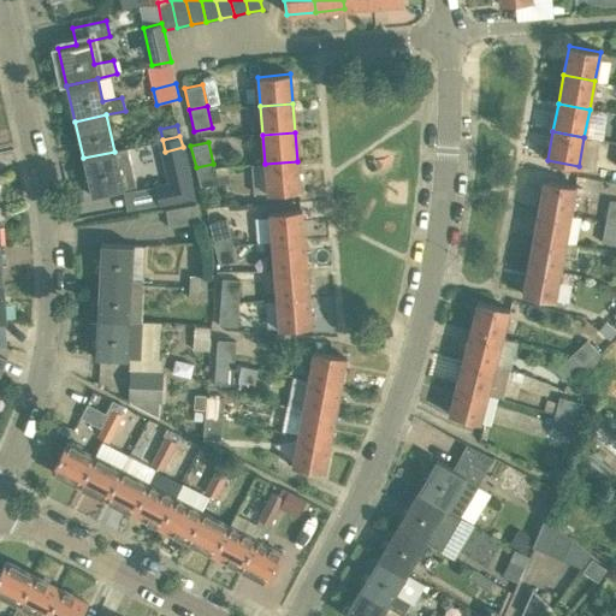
[(123,188),(114,152),(83,158),(92,195),(123,188)]
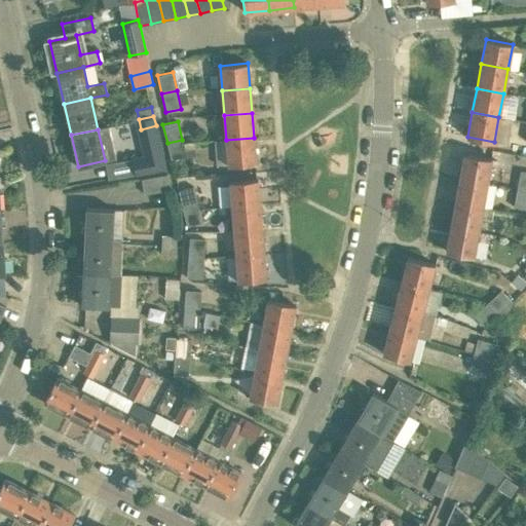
[(256,162),(254,138),(226,140),(228,165),(256,162)]
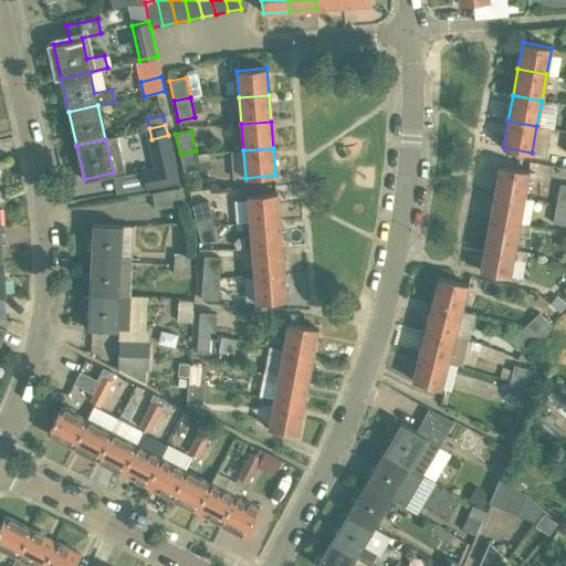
[(201,169),(196,150),(180,154),(185,174),(201,169)]
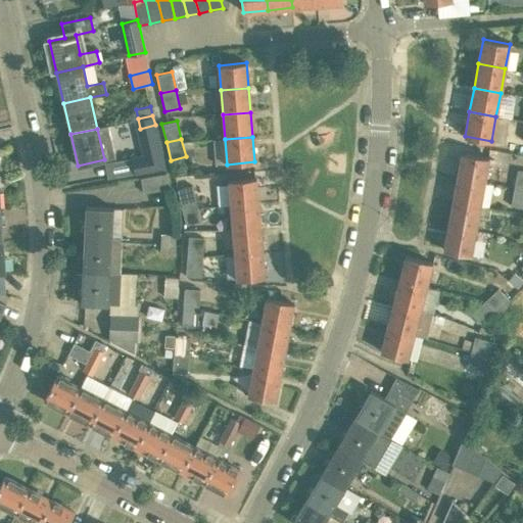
[(127,158),(128,162),(130,175),(165,168),(161,151),(127,158)]
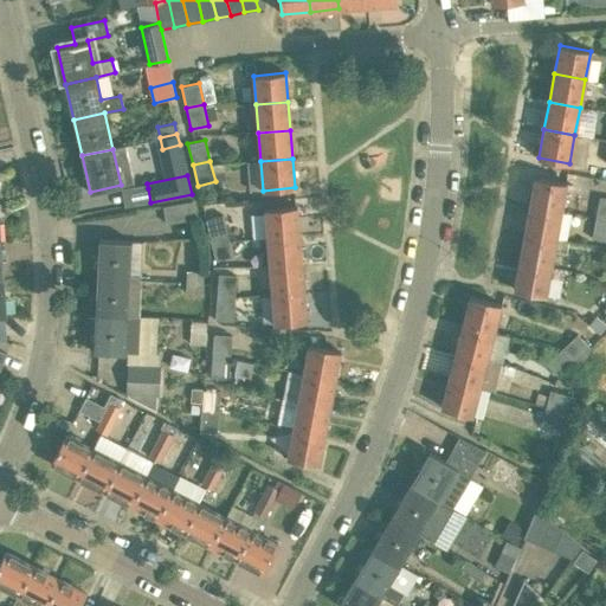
[(535,178),(529,206),(561,212),(566,182),(535,178)]
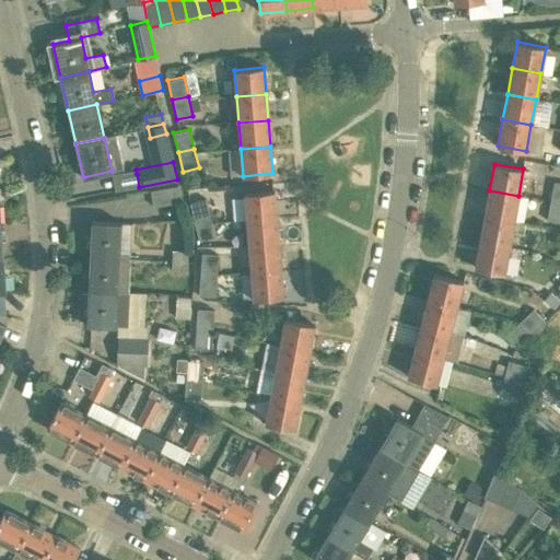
[(534,176),(532,191),(546,194),(548,178),(534,176)]
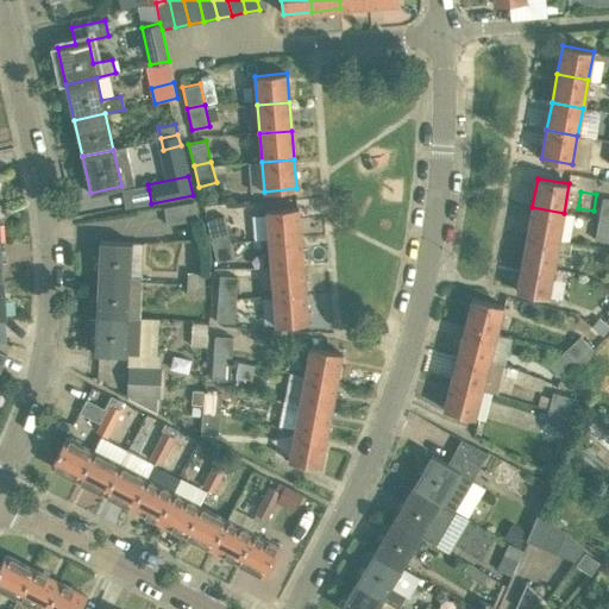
[(608,198),(602,196),(598,218),(608,219),(608,198)]
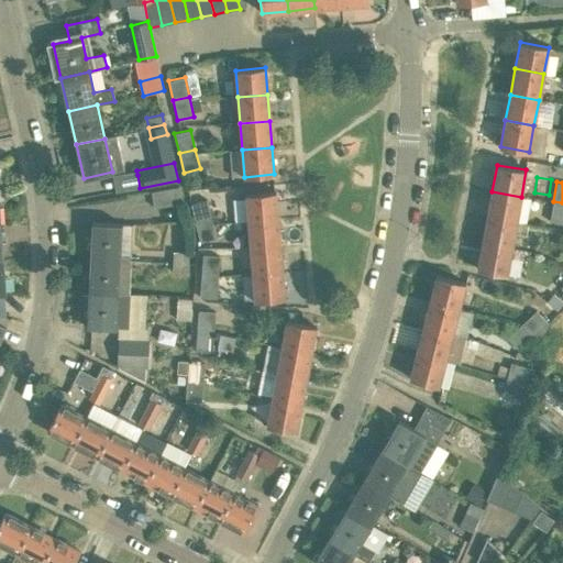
[(151,191),(154,205),(155,208),(183,203),(179,186),(151,191)]
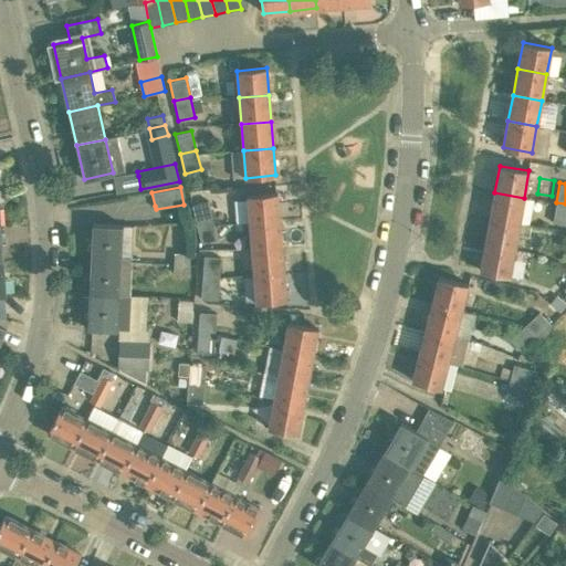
[(249,222),(280,220),(278,192),(248,196),(249,222)]
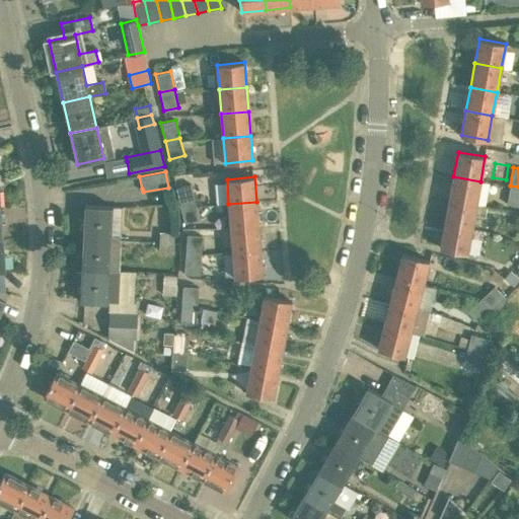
[(480,181),(453,176),(449,200),(475,205),(480,181)]
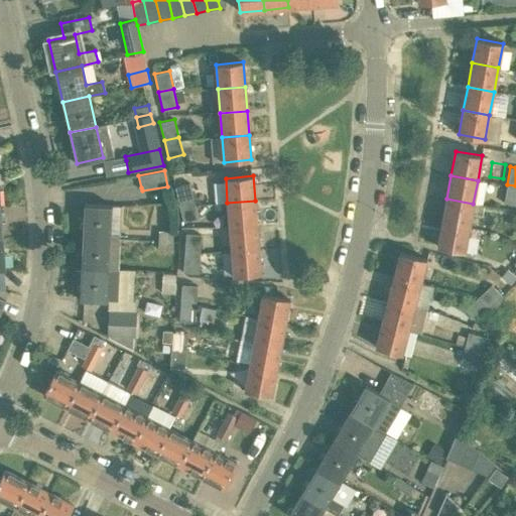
[(179,204),(195,201),(190,182),(174,185),(179,204)]
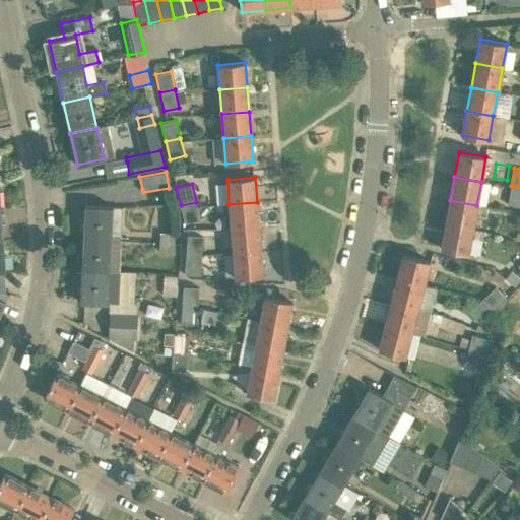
[(519,187),(511,186),(507,204),(519,206),(519,187)]
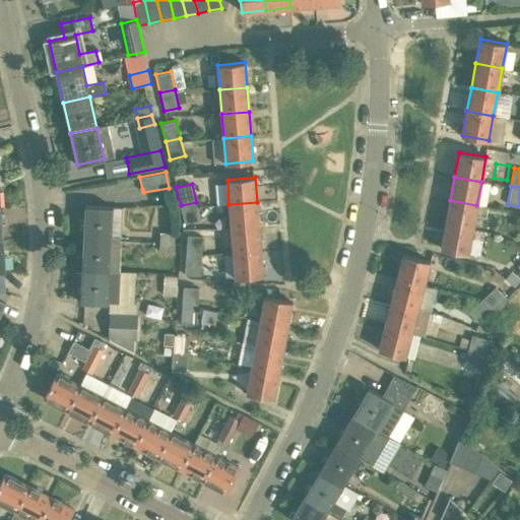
[(476,205),(450,200),(446,224),(472,230),(476,205)]
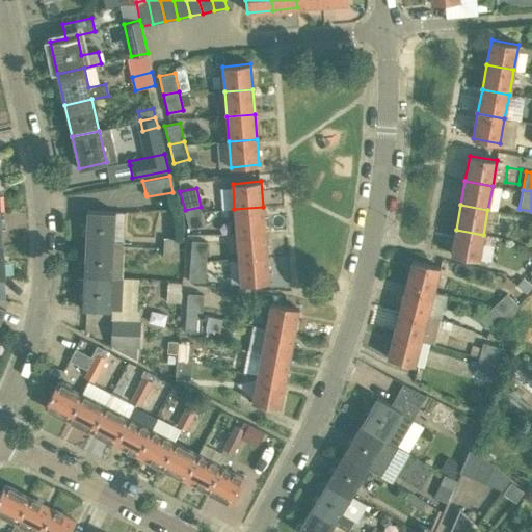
[(201,207),(185,210),(189,229),(205,225),(201,207)]
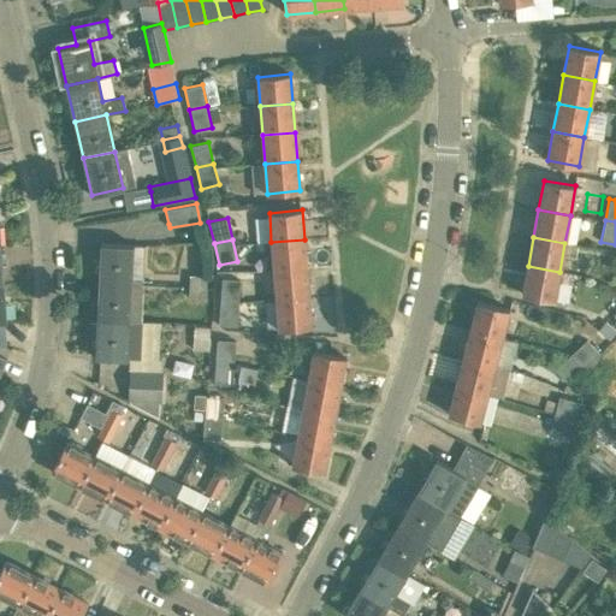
[(304,240),(271,242),(273,271),(306,268),(304,240)]
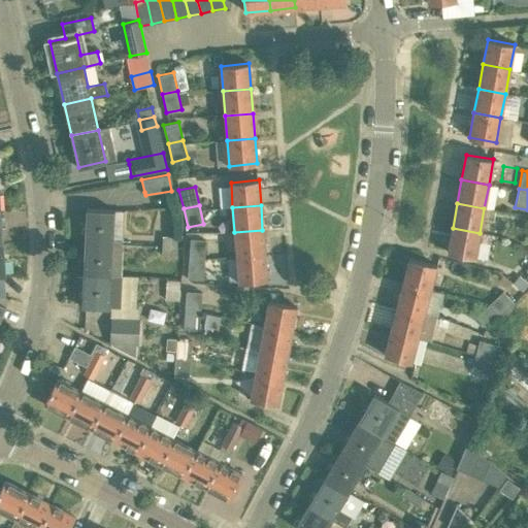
[(113,243),(113,241),(114,210),(86,209),(85,241),(113,243)]
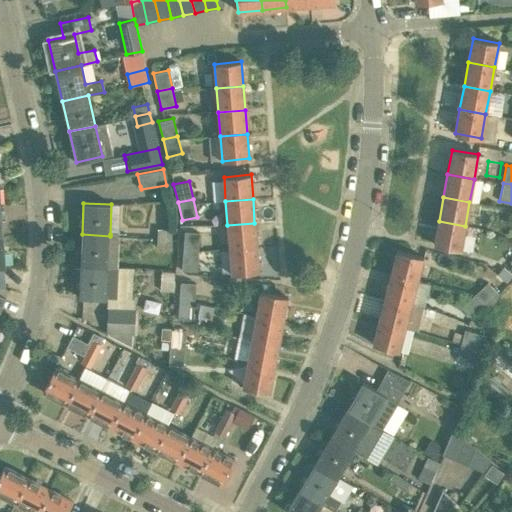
[(465,226),(439,221),(434,245),(460,250),(465,226)]
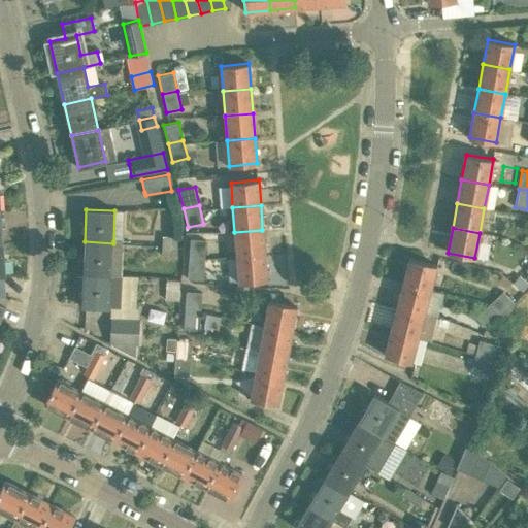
[(262,230),(234,232),(236,256),(264,254),(262,230)]
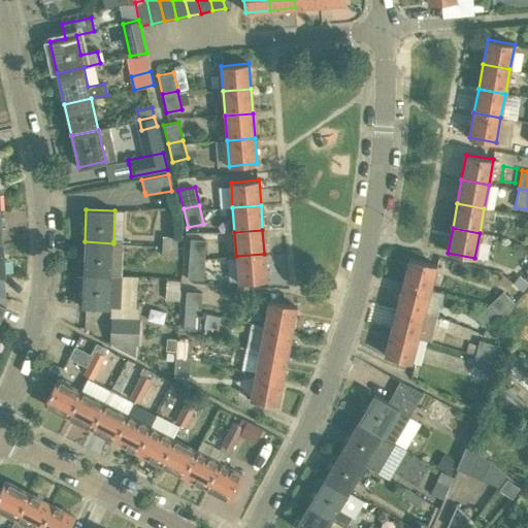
[(162,243),(177,244),(177,236),(163,235),(162,243)]
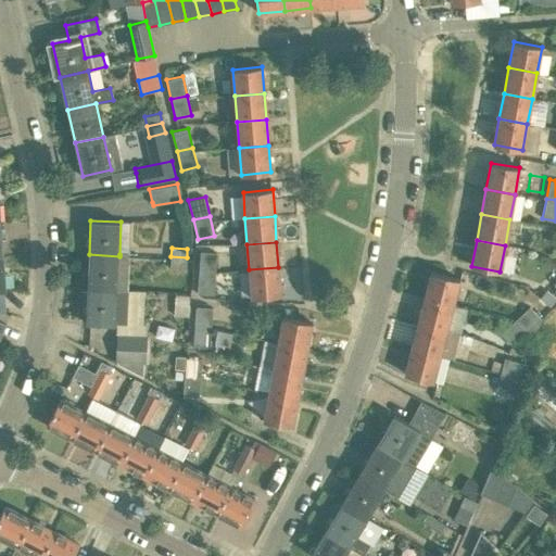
[(200,251),(199,273),(215,274),(217,253),(200,251)]
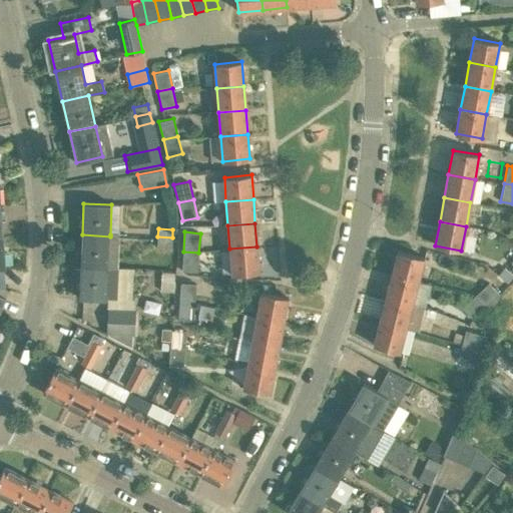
[(82,234),(80,266),(108,268),(118,268),(120,234),(110,234),(110,236),(82,234)]
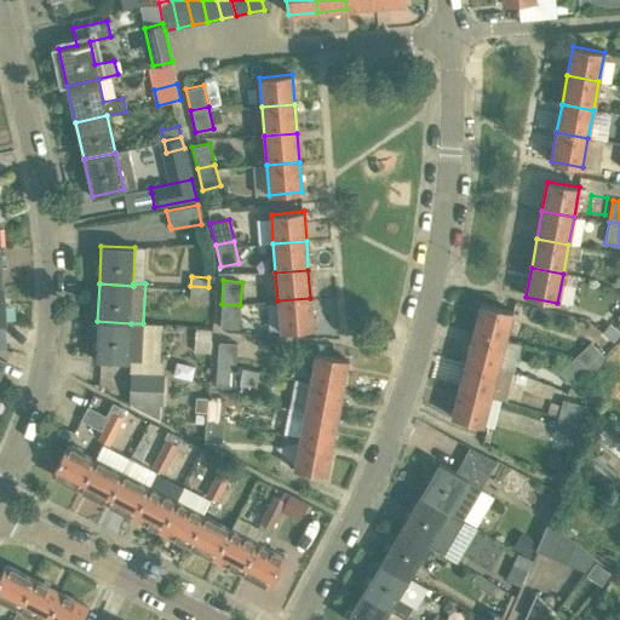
[(208,287),(190,286),(189,299),(207,300),(208,287)]
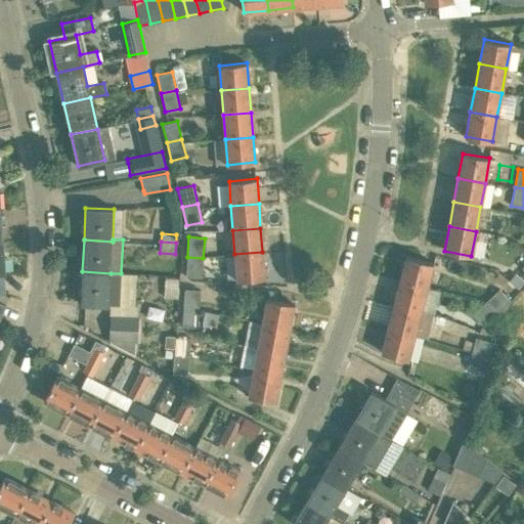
[(264,277),(262,252),(234,254),(236,279),(264,277)]
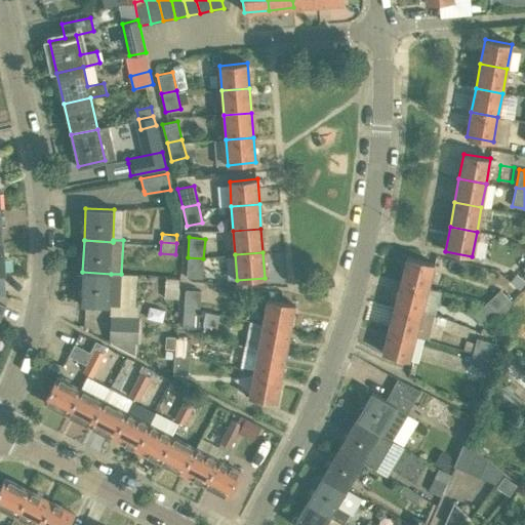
[(401,281),(426,287),(432,261),(407,256),(401,281)]
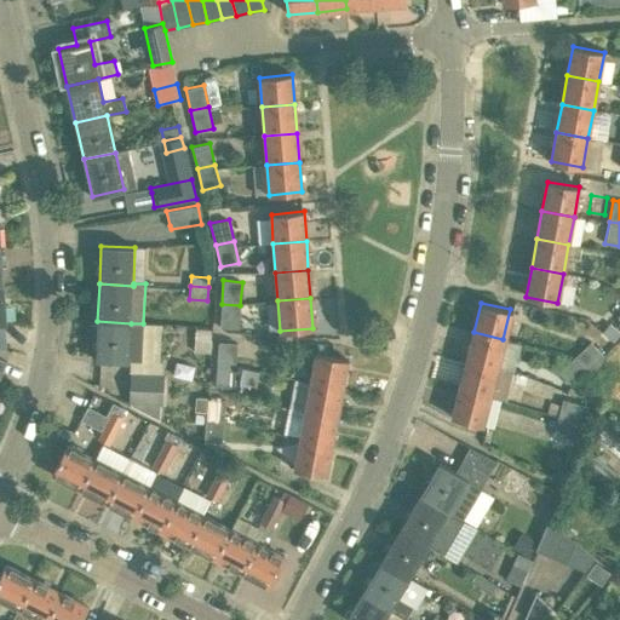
[(240,305),(222,304),(220,327),(239,328),(240,305)]
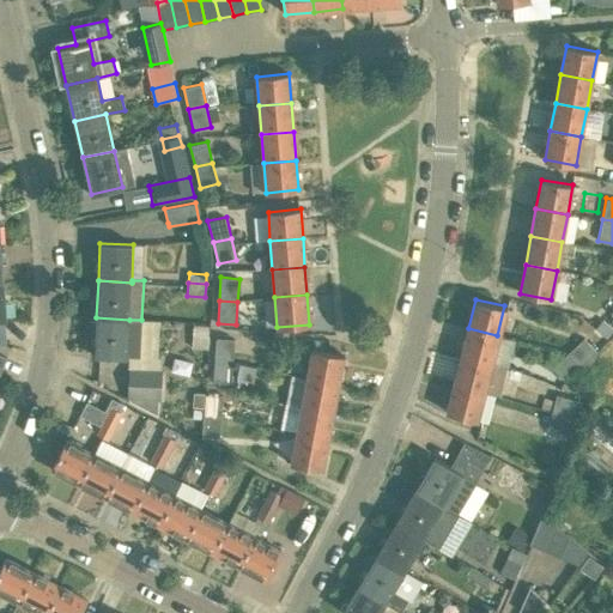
[(129,320),(96,317),(95,356),(128,357),(129,320)]
